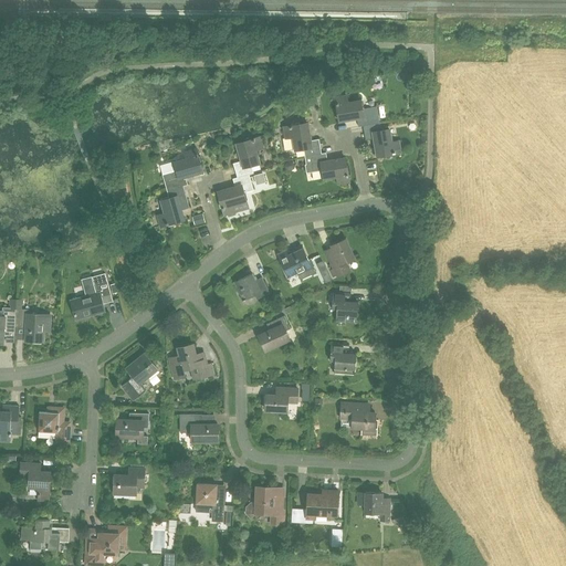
[(358,126),(363,125),(363,124),(379,122),(377,105),(362,107),(360,100),(347,102),(346,95),(335,96),(339,121),(357,117),(358,126)]
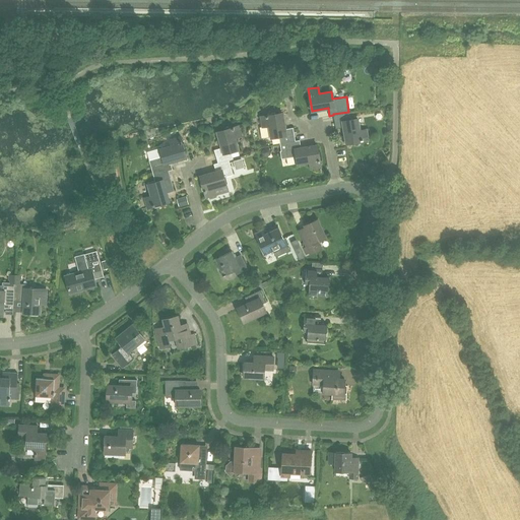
[(278,135),(280,143),(284,142),(296,140),(293,126),(285,128),(282,112),(261,116),(262,126),(269,125),(271,137),(278,135)]
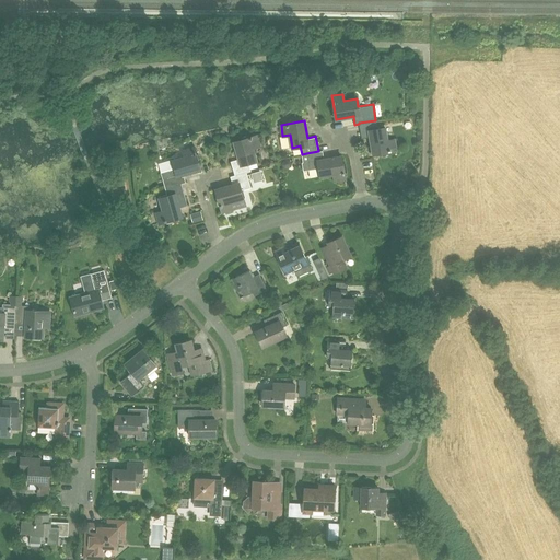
[(373,153),(396,149),(394,139),(387,140),(385,127),(377,128),(375,120),(359,123),(359,124),(362,138),(370,136),(373,153)]
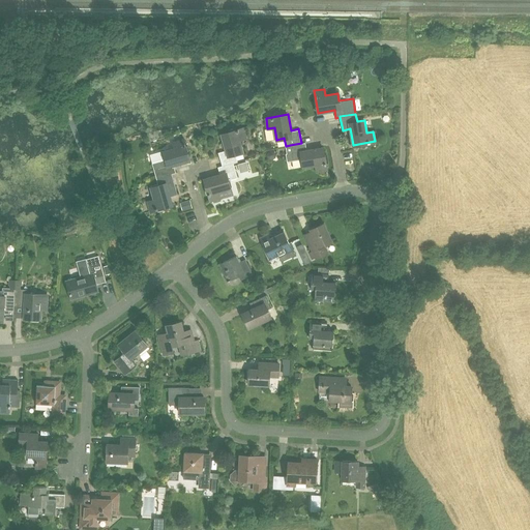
[(218,152),(222,166),(223,166),(233,163),(237,162),(235,153),(242,151),(239,140),(245,138),(242,128),(221,135),(226,150),(218,152)]
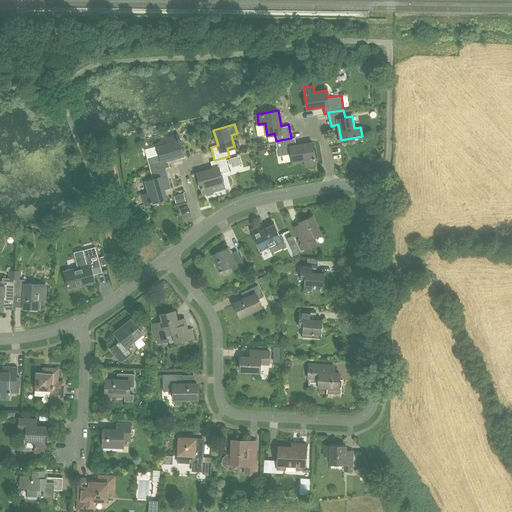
[(147,157),(151,172),(165,168),(170,167),(168,160),(183,155),(177,134),(167,137),(168,144),(158,147),(160,154),(147,157)]
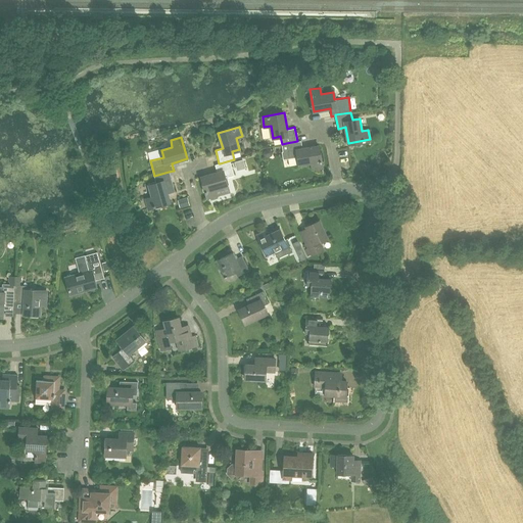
[(297,141),(286,143),(282,144),(283,151),(282,151),(283,159),(298,156),(299,163),(311,161),(313,169),(323,167),(319,145),(302,148),(301,140),(297,141)]
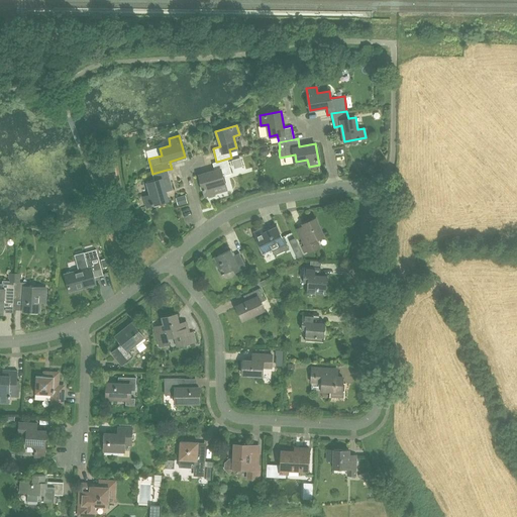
[(231,173),(227,159),(217,162),(216,162),(212,163),(215,171),(199,175),(205,196),(215,193),(213,186),(224,183),(222,176),(231,173)]
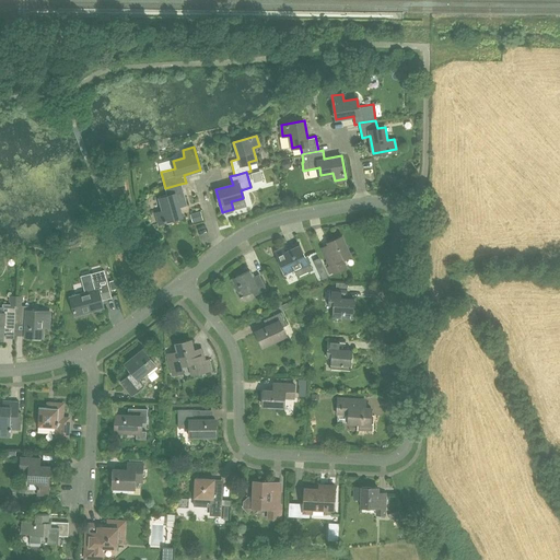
[(182,217),(179,208),(187,206),(181,184),(165,188),(167,196),(160,198),(163,211),(156,212),(160,223),(182,217)]
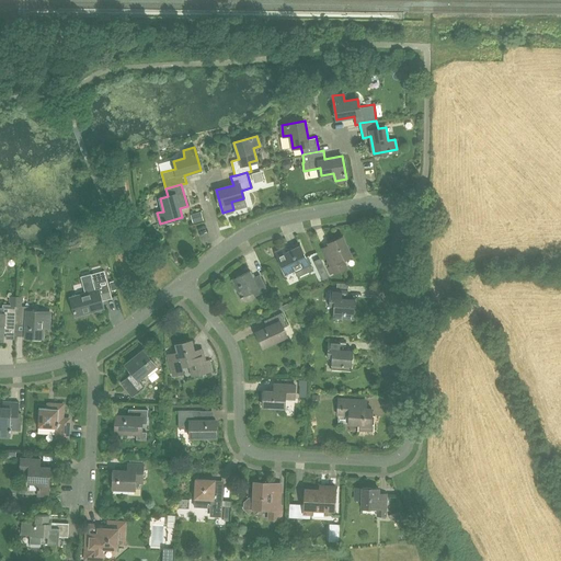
[(330,275),(334,273),(335,274),(347,267),(343,259),(352,255),(343,237),(329,243),(334,254),(328,258),(331,265),(327,267),(330,275)]
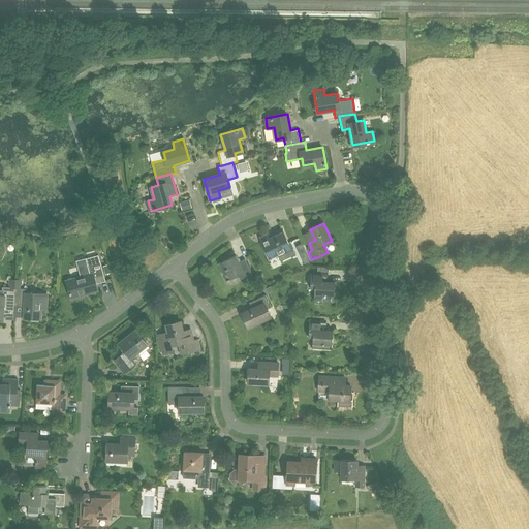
[(282,258),(293,253),(283,232),(270,239),(268,235),(260,238),(270,258),(280,253),(282,258)]
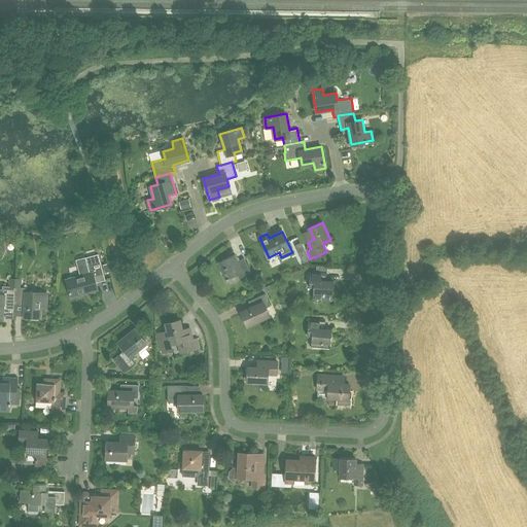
[(301,242),(294,245),(300,256),(306,254),(301,242)]
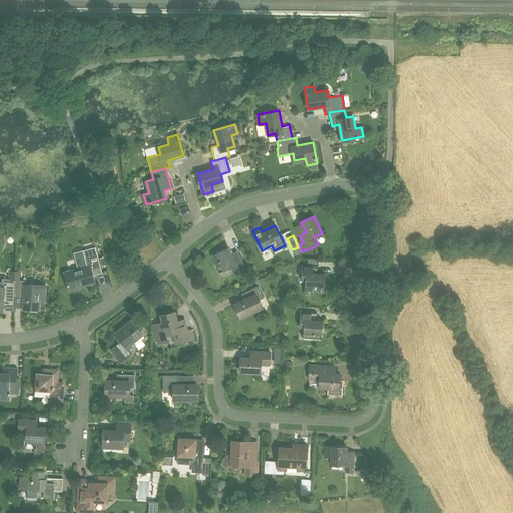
[(228,246),(212,254),(215,263),(219,261),(223,271),(231,267),(233,271),(244,266),(237,250),(231,253),(230,251),(228,246)]
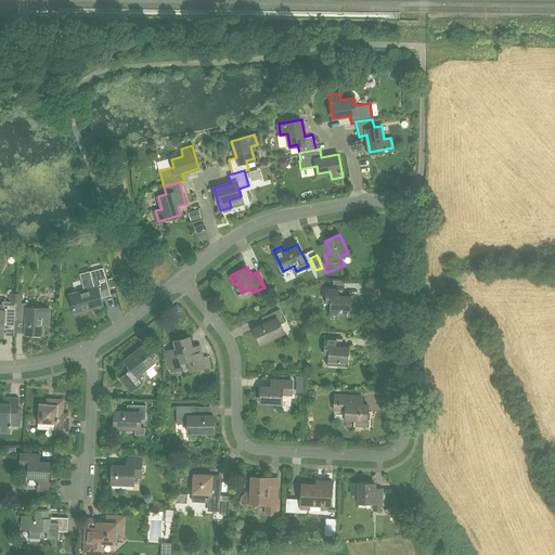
[(112,295),(110,288),(104,268),(91,272),(90,271),(80,273),(85,291),(71,295),(75,313),(103,305),(101,298),(112,295)]
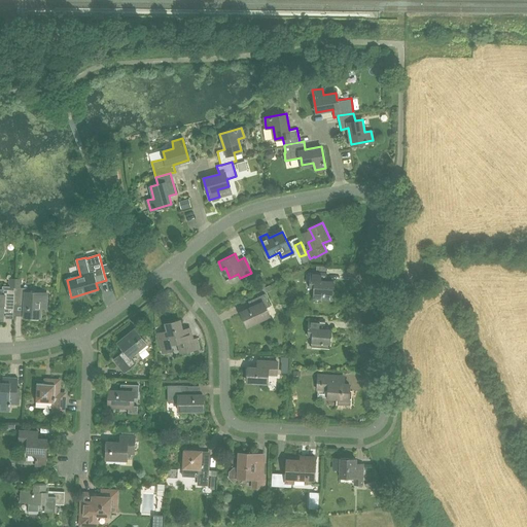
[(332,300),(334,280),(326,279),(327,272),(327,267),(317,266),(317,268),(311,268),(311,271),(310,271),(309,286),(314,286),(313,297),(332,300)]
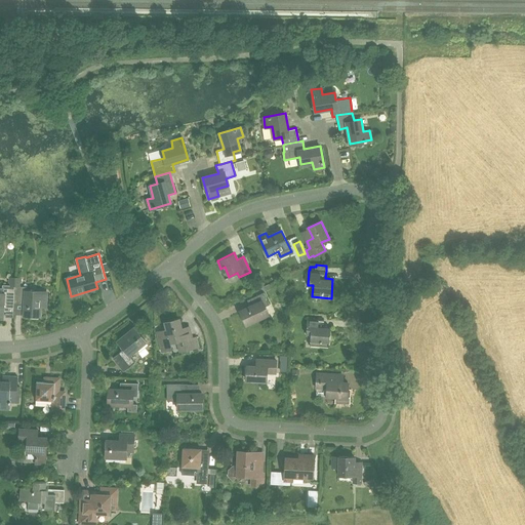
[(2,284),(2,287),(0,287),(0,318),(2,319),(2,312),(6,312),(6,317),(14,318),(14,308),(13,308),(15,277),(9,277),(9,283),(10,283),(10,285),(2,284)]
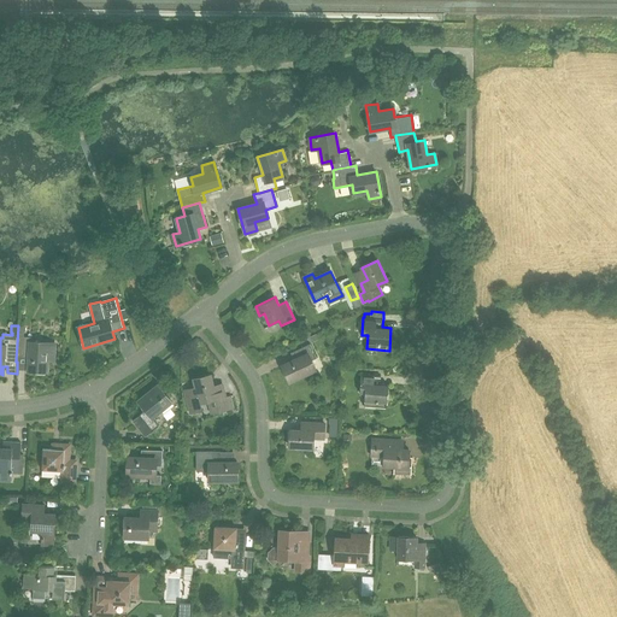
[(24,338),(24,336),(24,333),(27,333),(27,327),(18,325),(16,362),(17,362),(17,357),(25,358),(25,351),(30,351),(29,371),(46,372),(47,360),(54,362),(56,341),(31,340),(31,338),(24,338)]
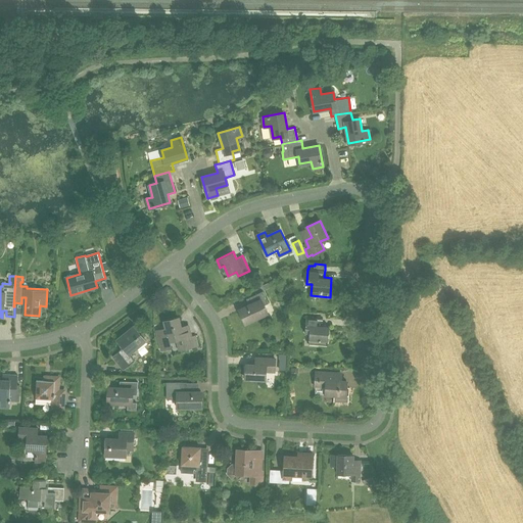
[(265,305),(269,303),(263,291),(247,298),(250,305),(239,311),(245,323),(268,313),(265,305)]
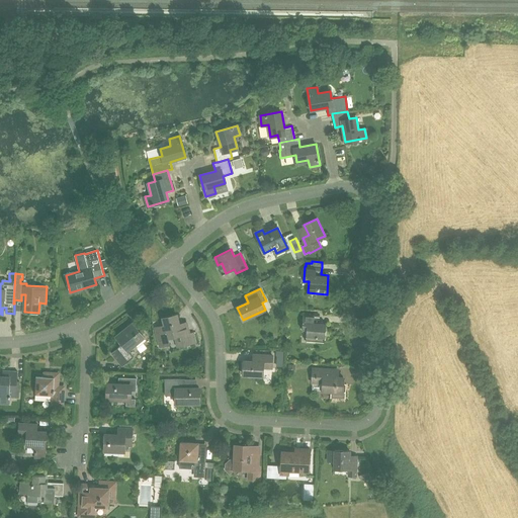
[(326,342),(327,323),(320,323),(321,315),(304,314),(303,329),(307,329),(306,340),(326,342)]
